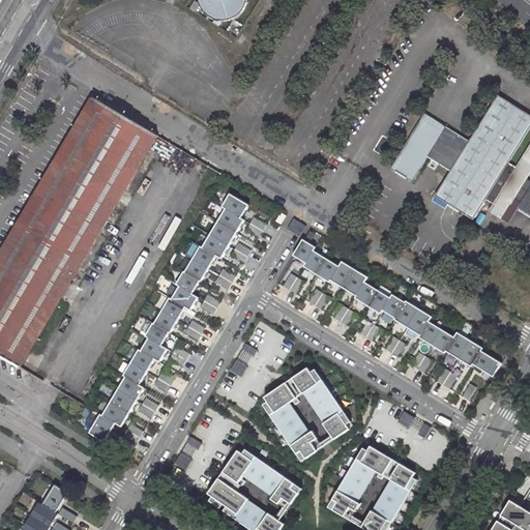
[(206,0),(207,4),(208,8),(211,12),(214,17),(218,20),(224,22),(229,22),(233,22),(238,21),(243,19),(247,16),(251,12),(253,8),(255,3),(255,0),(206,0)]
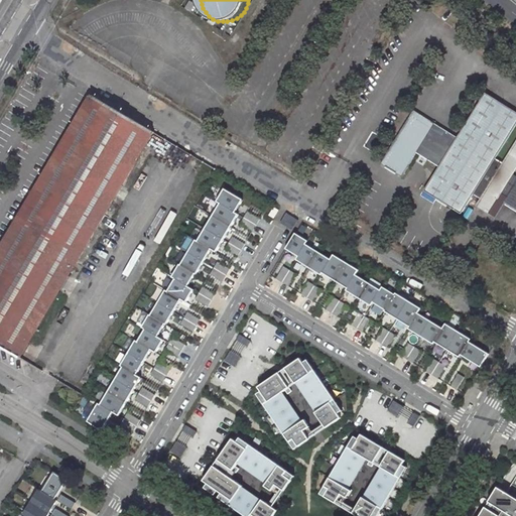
[(438,166),(423,190),(460,214),(470,199),(495,157),(515,124),(515,113),(484,94),(457,137),(438,166)]
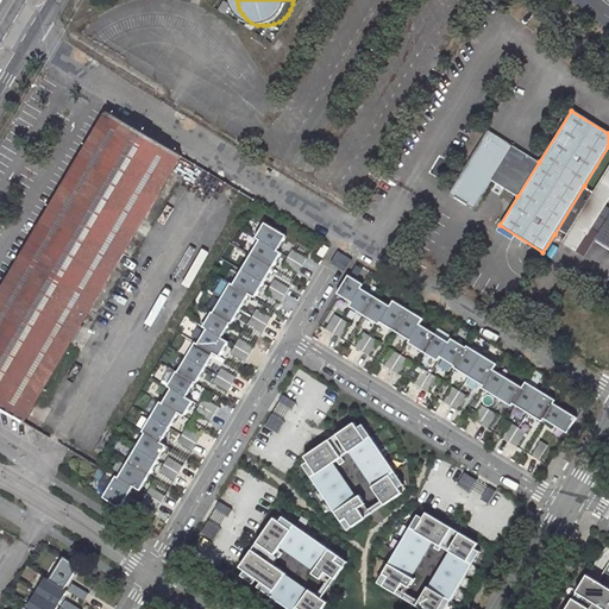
[(0,407),(23,422),(182,156),(108,112),(0,293),(0,407)]
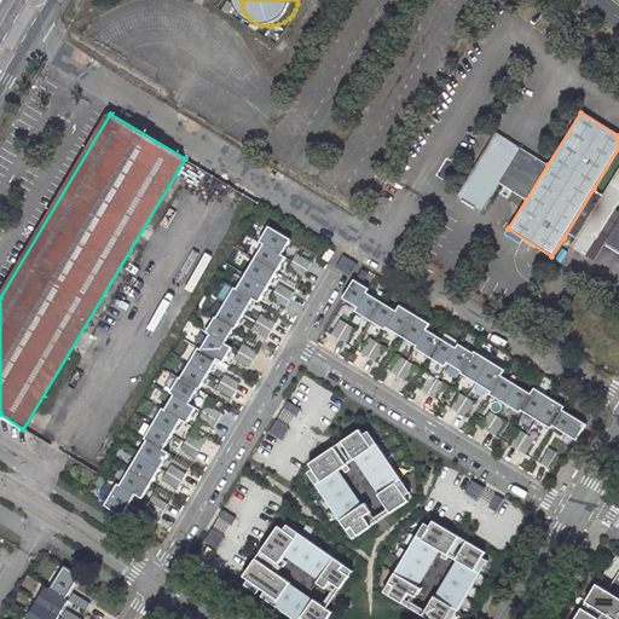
[(497,133),(456,196),(481,212),(499,183),(526,200),(548,165),(497,133)]
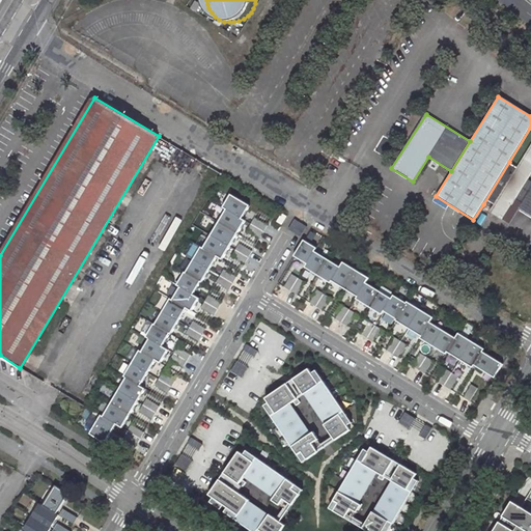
[(509,162),(483,204),(491,210),(490,212),(509,224),(519,210),(530,217),(530,187),(525,183),(530,173),(530,145),(518,167),(509,162)]
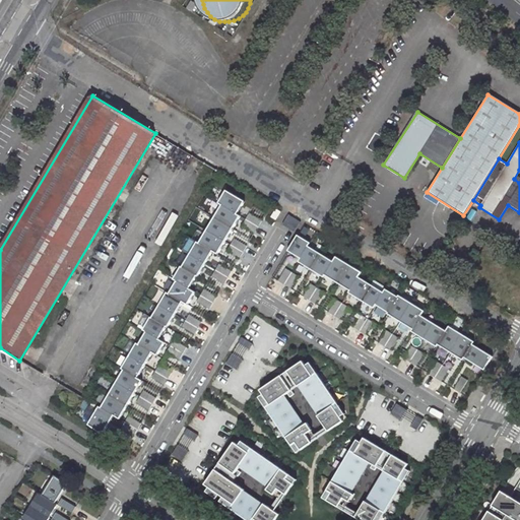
[(219,203),(222,205),(238,214),(246,201),(226,190),(219,203)]
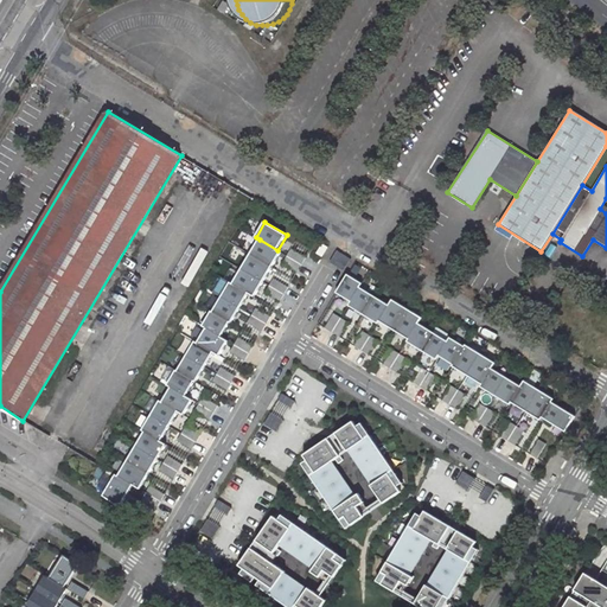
[(260,240),(251,254),(273,267),(281,253),(278,250),(260,240)]
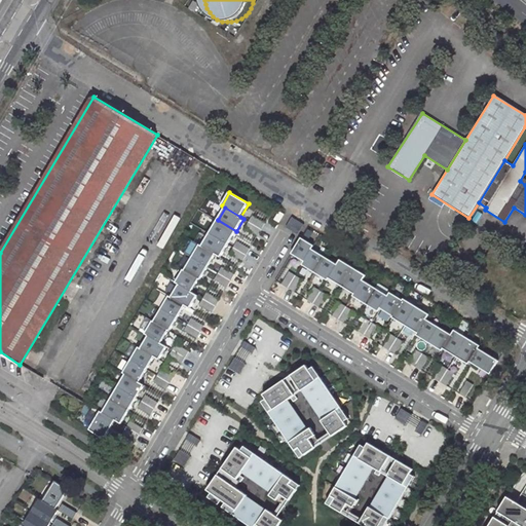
[(278,211),(274,219),(279,222),(284,214),(278,211)]
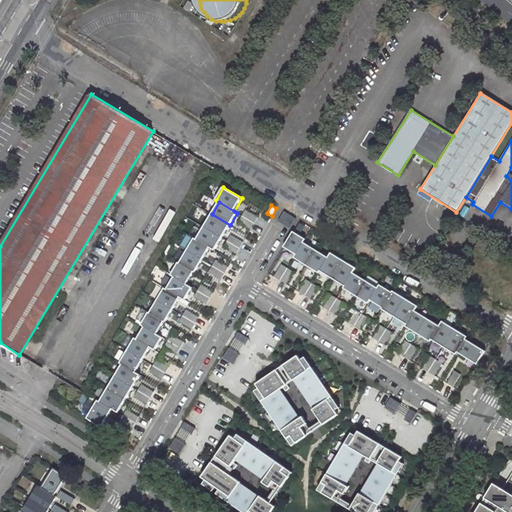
[(246,210),(242,216),(255,223),(258,217),(246,210)]
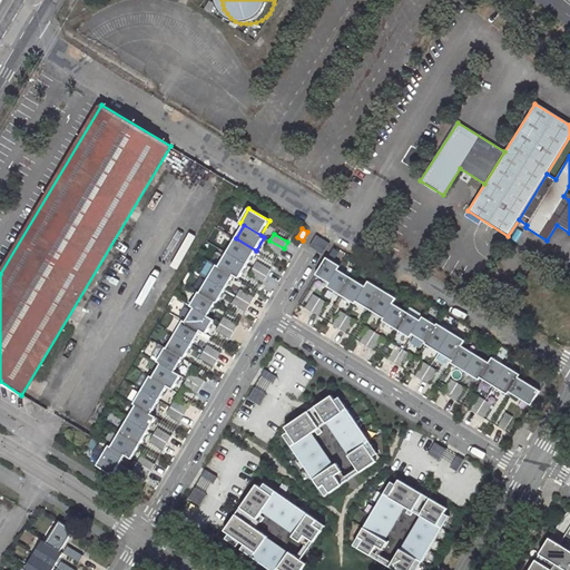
[(236,238),(227,253),(247,265),(256,251),(236,238)]
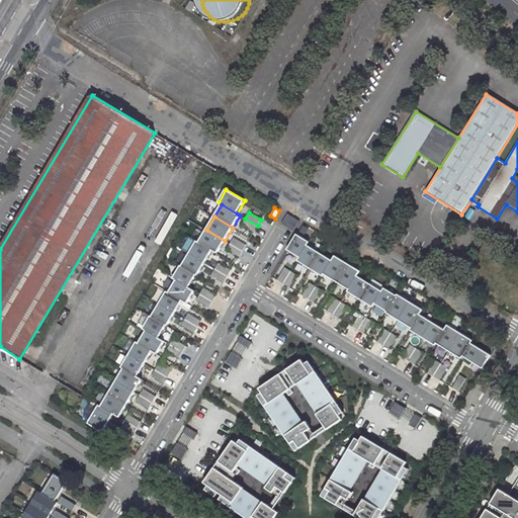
[(245,219),(242,225),(254,232),(258,226),(245,219)]
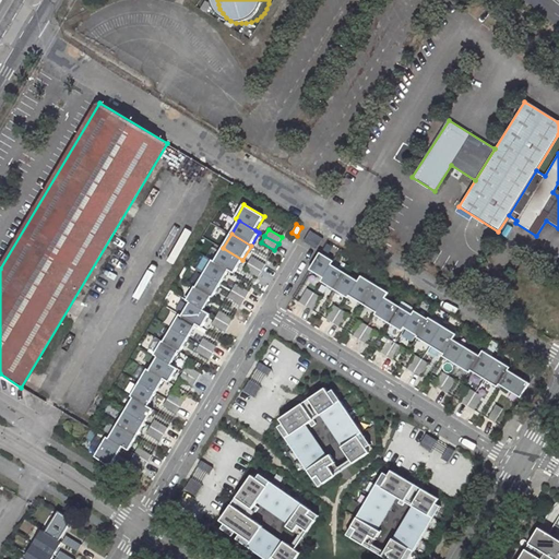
[(223,248),(215,261),(229,271),(235,273),(242,260),(223,248)]
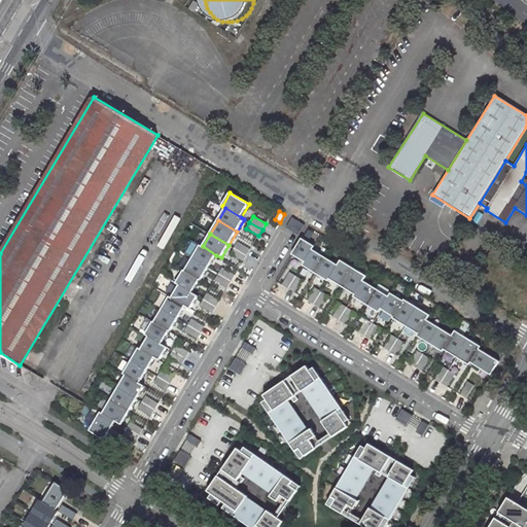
[(302,238),(292,254),(306,262),(313,250),(315,246),(302,238)]
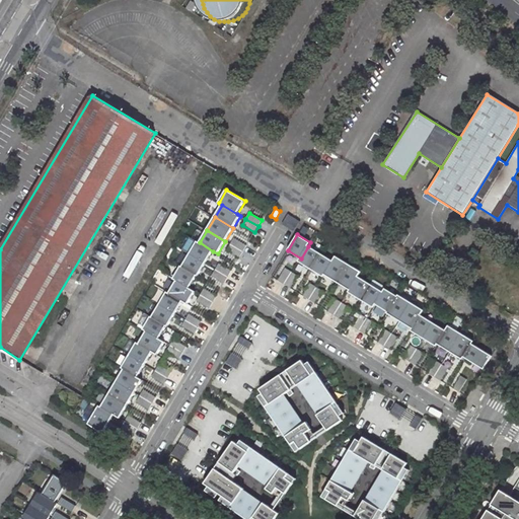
[(234,238),(230,244),(243,251),(246,245),(234,238)]
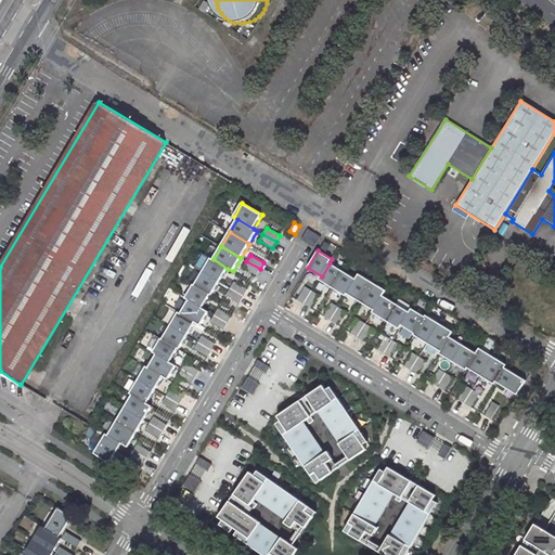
[(211,258),(203,272),(220,282),(228,269),(214,259),(211,258)]
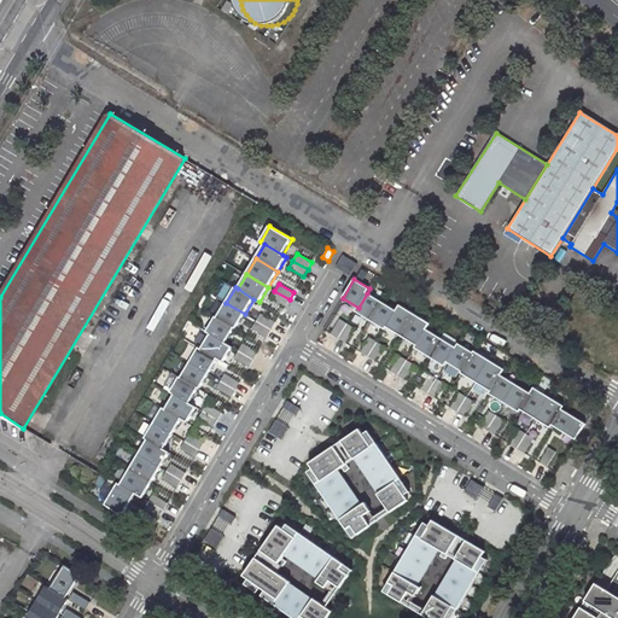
[(274,291),(270,298),(285,307),(290,299),(274,291)]
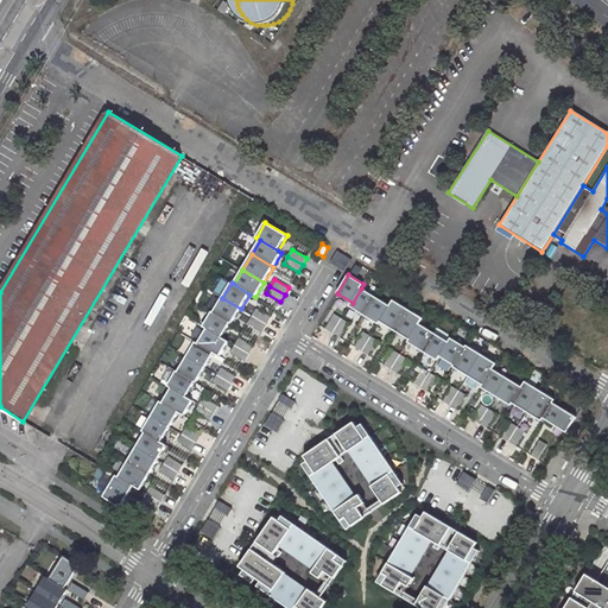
[(361,289),(353,303),(350,306),(365,316),(377,297),(361,289)]
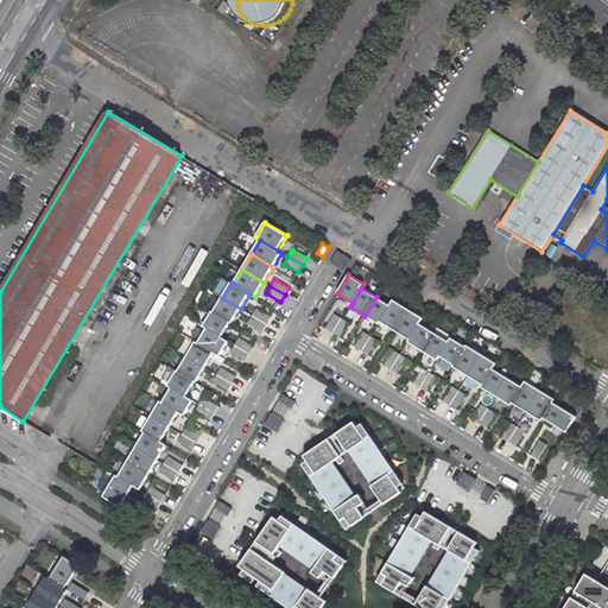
[(391,306),(377,297),(365,316),(379,324),(380,322),(391,306)]
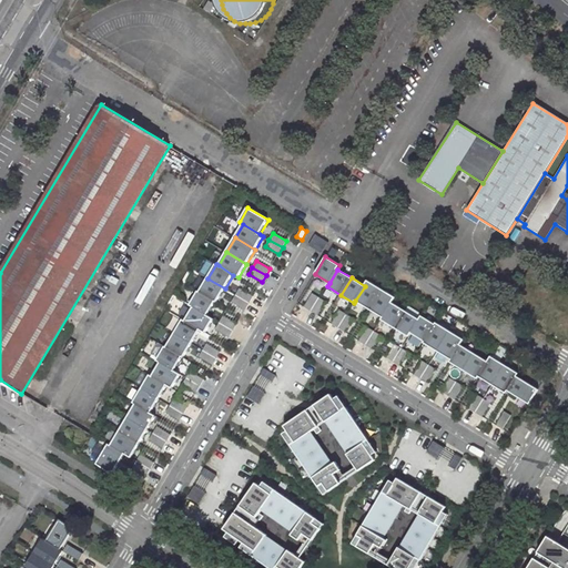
[(208,279),(200,292),(215,302),(216,302),(225,288),(208,279)]
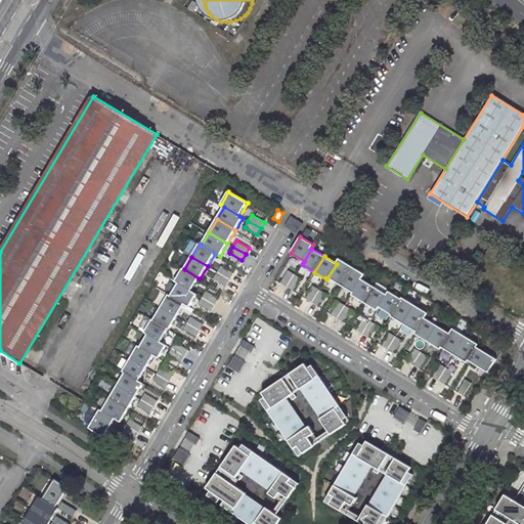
[(337,264),(328,277),(341,286),(352,267),(340,259),(337,264)]
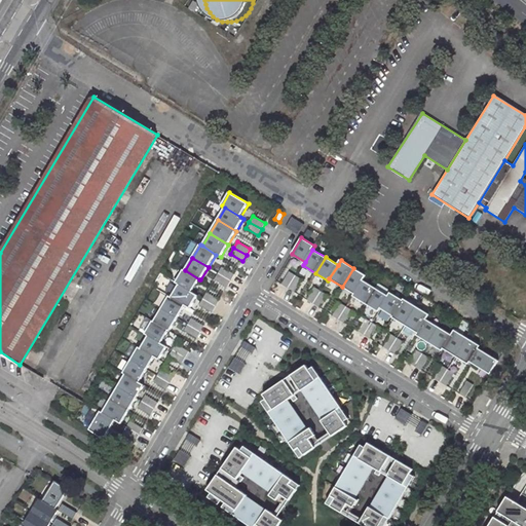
[(222,267),(218,273),(231,280),(234,274),(222,267)]
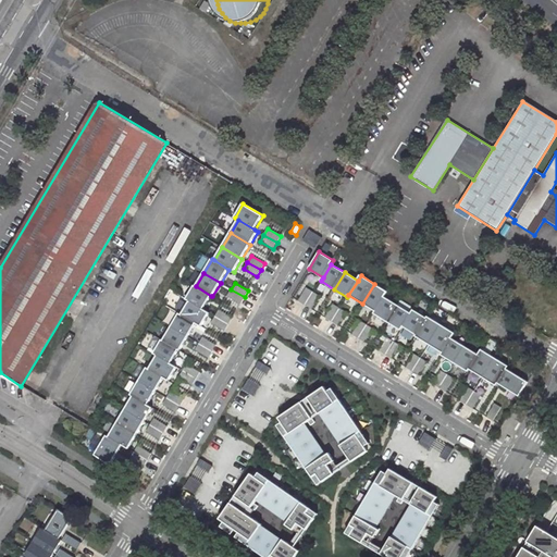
[(388,292),(374,284),(362,304),(375,311),(385,297),(388,292)]
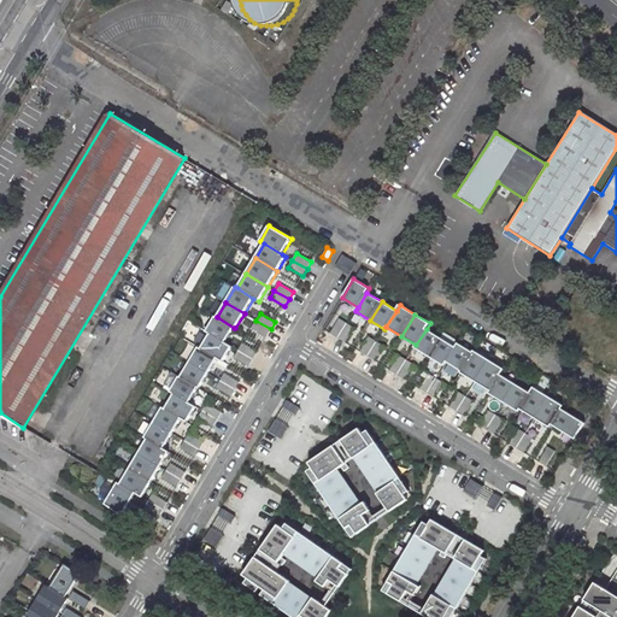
[(206,331),(210,334),(225,342),(234,328),(217,317),(216,316),(206,331)]
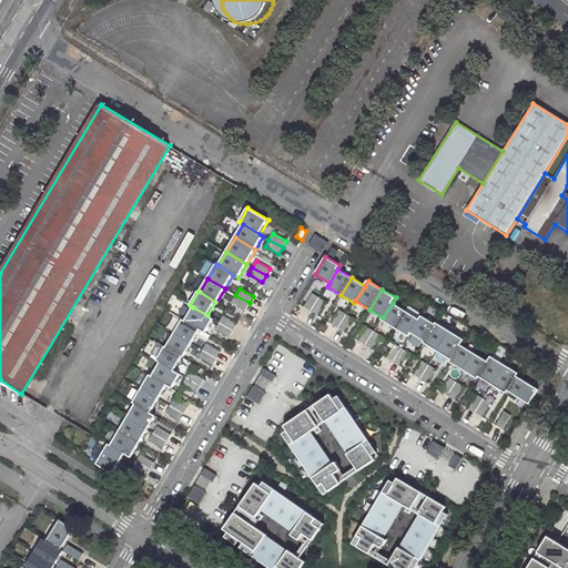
[(321,297),(314,293),(305,307),(312,311),(321,297)]
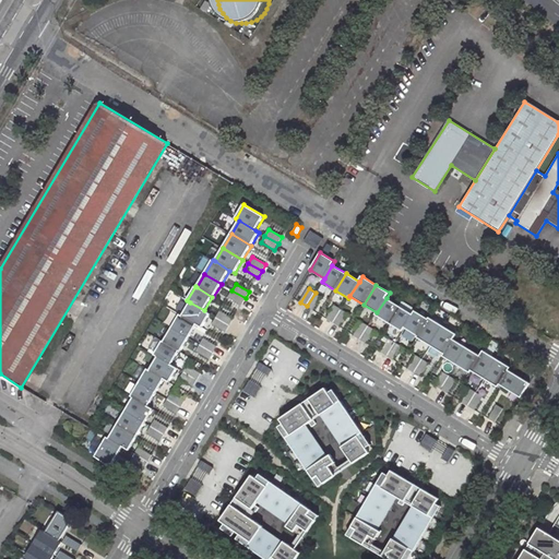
[(232,290),(228,297),(241,305),(246,298),(232,290)]
